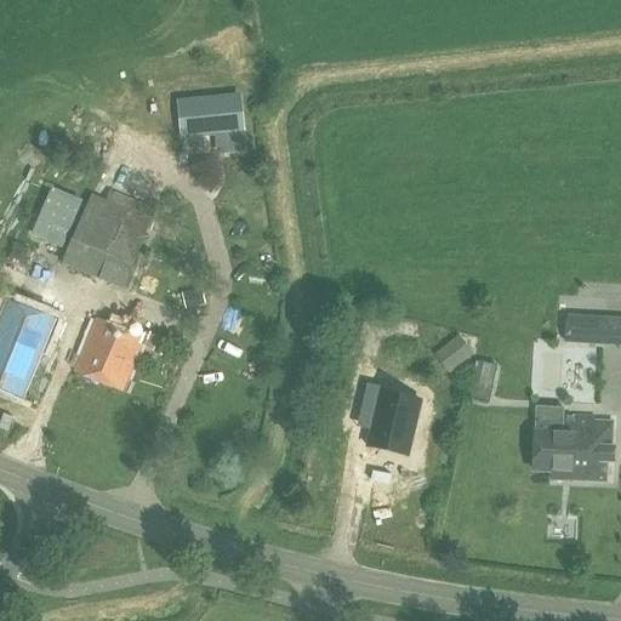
[(239,97),(181,103),(184,137),(220,134),(222,153),(244,151),(239,97)]
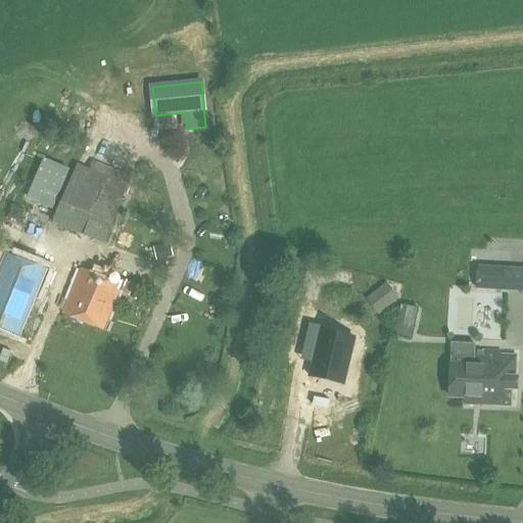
[(130,176),(92,160),(89,169),(77,164),(62,200),(101,216),(92,240),(103,245),(130,176)]
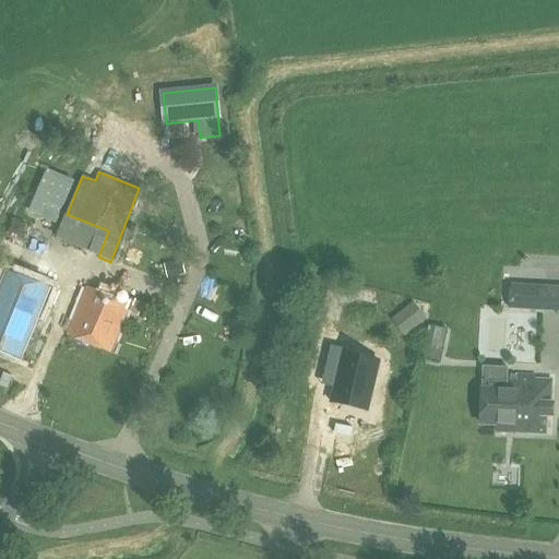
[(185,274),(181,261),(170,264),(174,277),(185,274)]
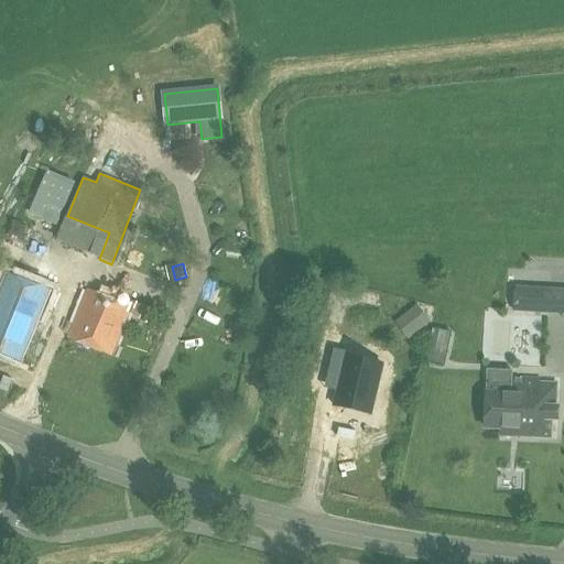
[(0,284),(0,353),(22,362),(52,292),(6,273),(0,284)]
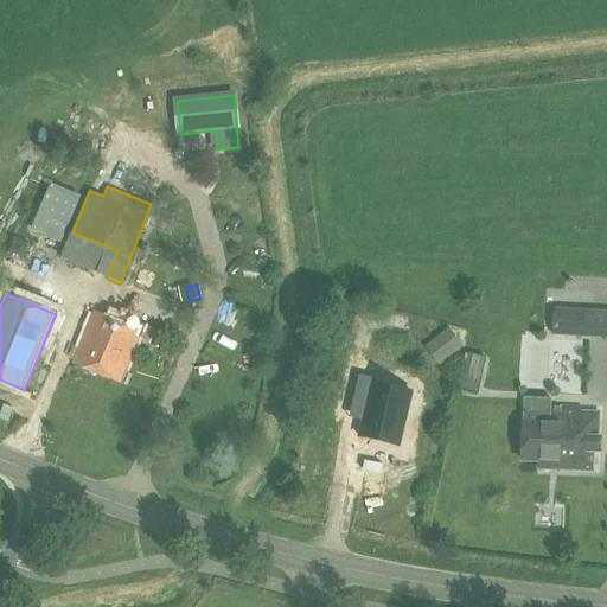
[(606,312),(556,310),(555,337),(606,338),(606,312)]
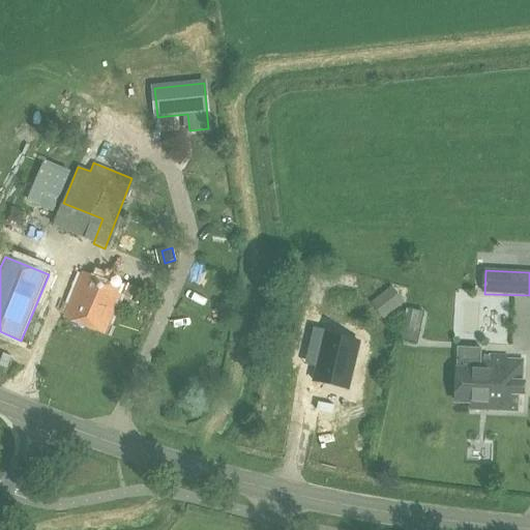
[(64,318),(105,334),(123,289),(83,272),(64,318)]
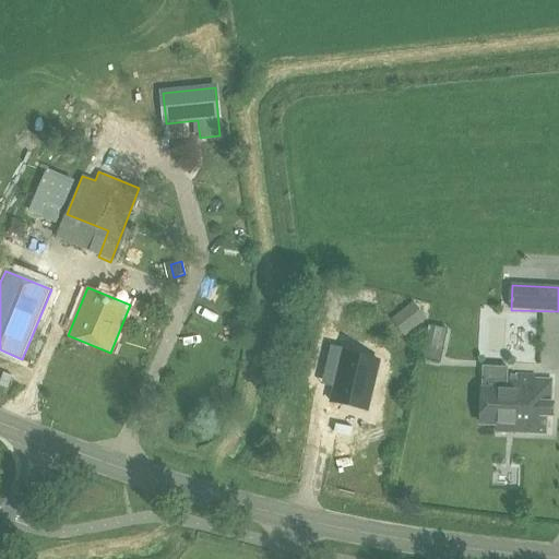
[(412,335),(433,317),(418,300),(397,319),(412,335)]
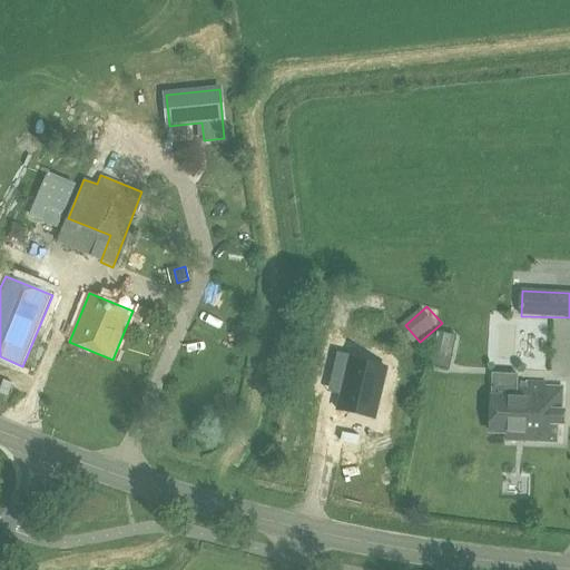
[(431,361),(450,365),(455,336),(438,332),(431,361)]
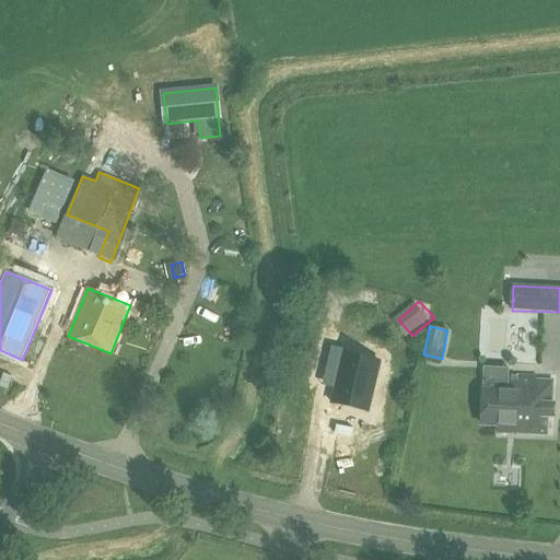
[(345,349),(333,347),(326,373),(338,376),(331,404),(368,411),(380,361),(343,352),(345,349)]
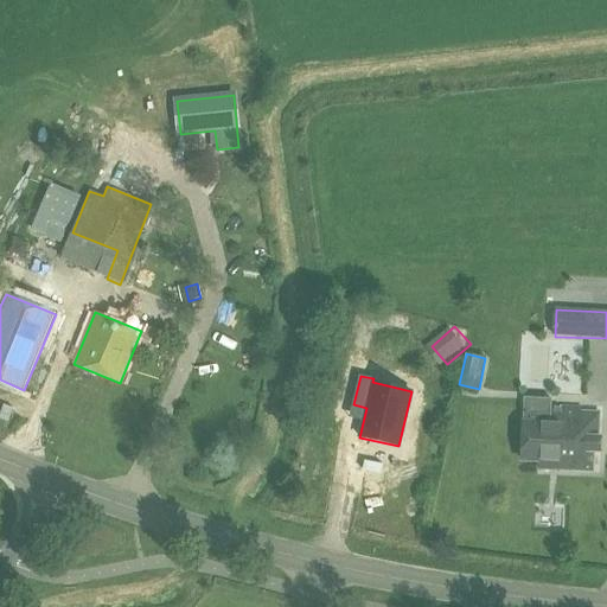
[(557,470),(576,470),(587,471),(588,448),(585,448),(586,438),(598,438),(599,414),(580,414),(580,409),(550,408),(549,425),(524,423),(522,461),(557,462),(557,470)]
